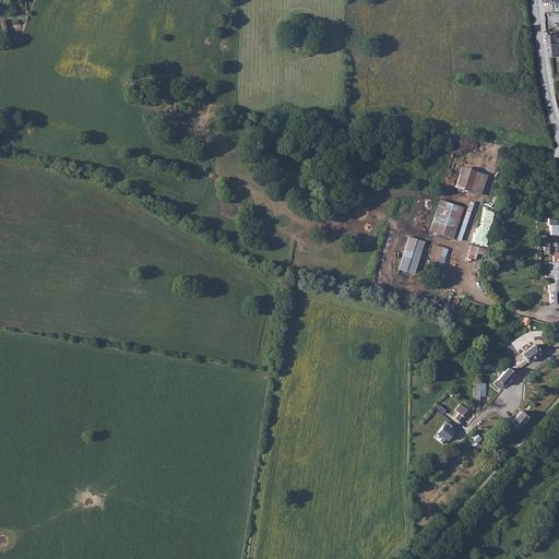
[(548,34),(549,43),(558,42),(558,36),(556,36),(555,34),(548,34)]
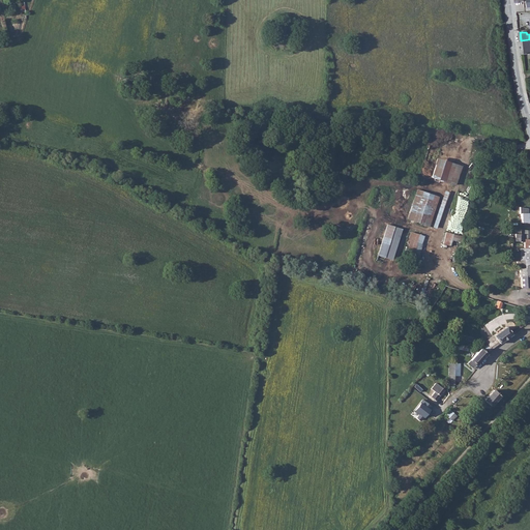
[(529,39),(521,40),(522,54),(529,54),(529,56),(529,39)]
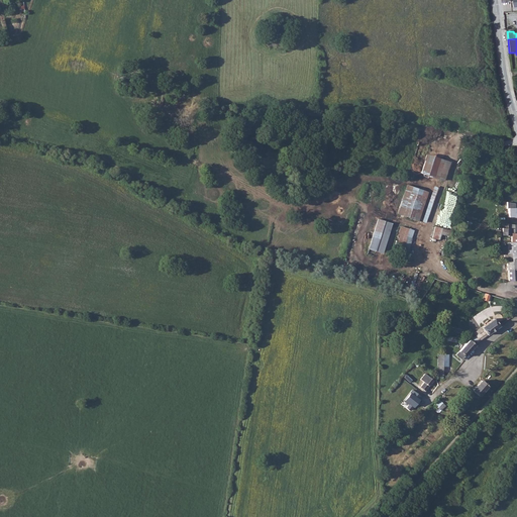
[(420,172),(444,180),(449,163),(426,156),(420,172)]
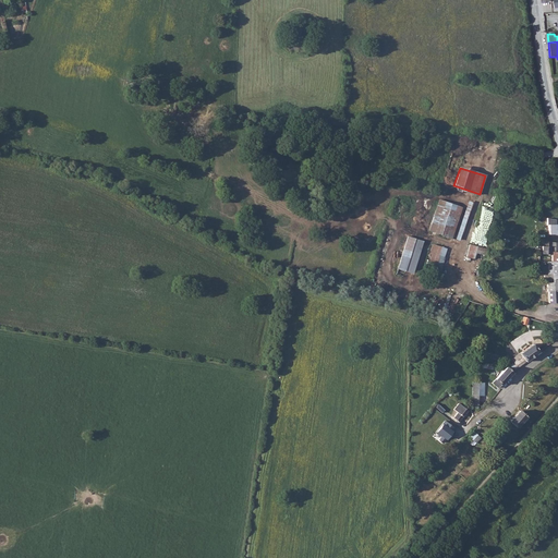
[(427,232),(451,240),(462,208),(438,199),(427,232)]
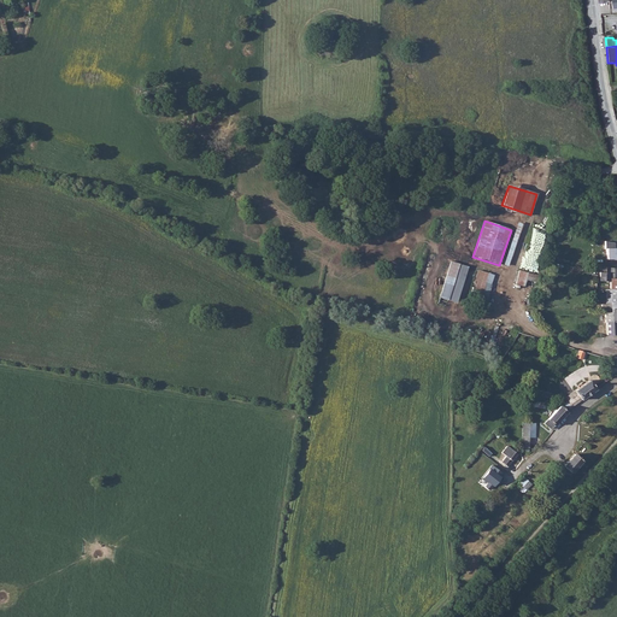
[(468,266),(451,262),(440,298),(457,304),(468,266)]
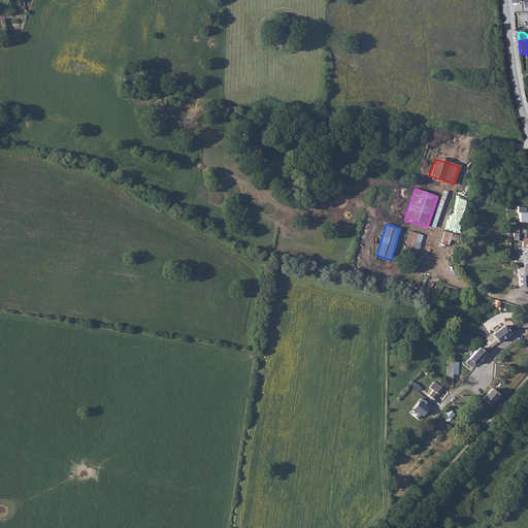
[(527,248),(527,229),(514,229),(513,240),(522,241),(522,248),(527,248)]
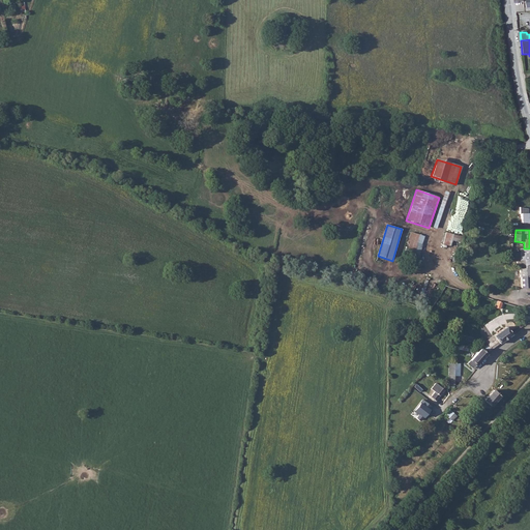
[(406,254),(418,258),(425,236),(411,231),(408,239),(410,240),(406,254)]
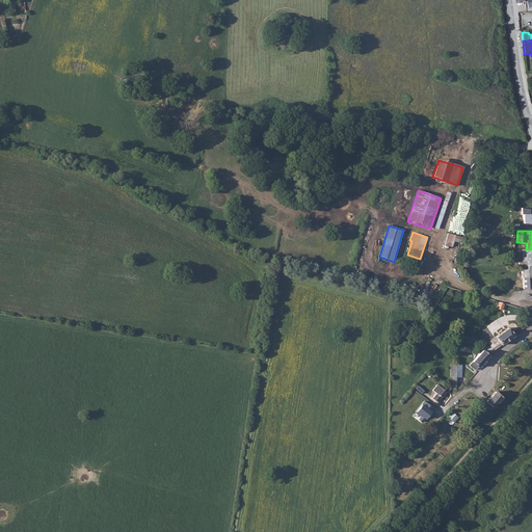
[(455,242),(464,245),(467,237),(447,232),(444,245),(454,247),(455,242)]
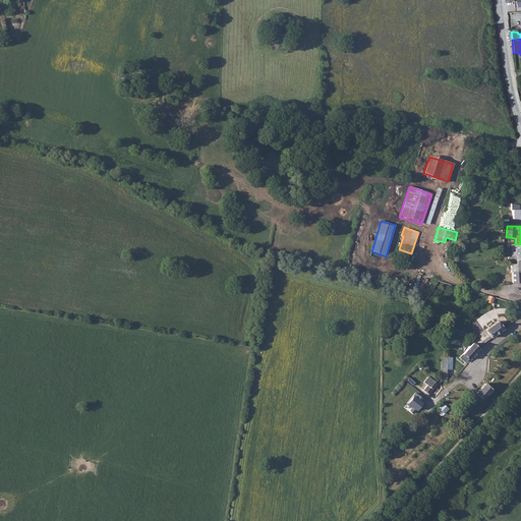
[(520,261),(514,262),(511,262),(511,266),(510,266),(510,273),(512,273),(512,283),(520,283),(520,273),(520,272),(520,261)]
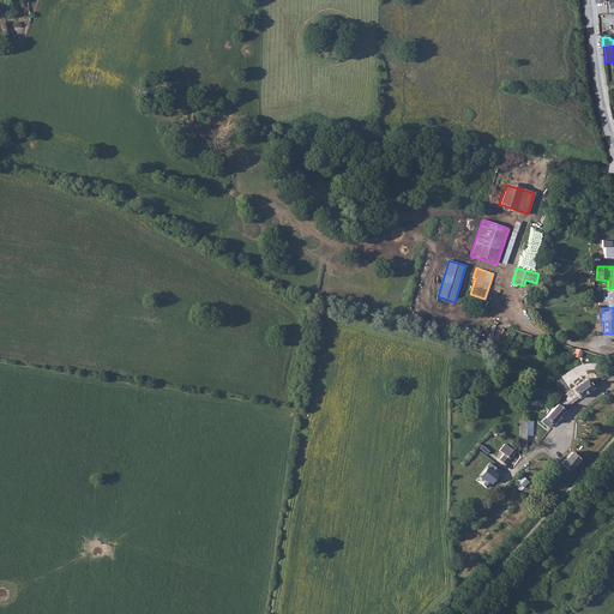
[(569,404),(593,387),(587,379),(582,381),(581,380),(575,385),(576,386),(563,396),(569,404)]
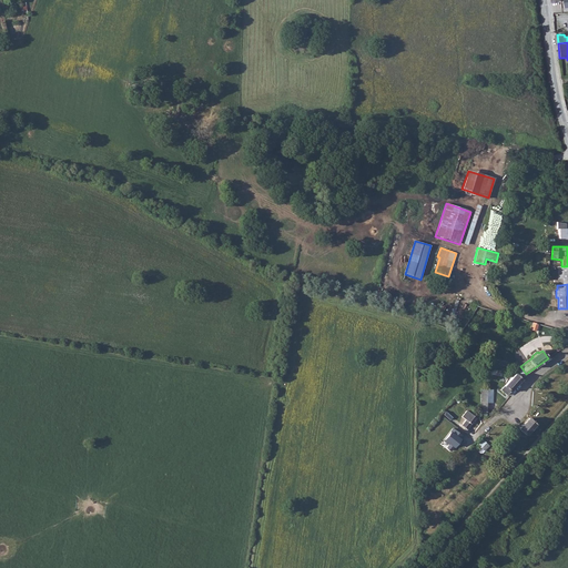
[(511,392),(521,379),(515,374),(509,379),(508,378),(505,383),(506,384),(501,389),(507,395),(510,392),(511,392)]
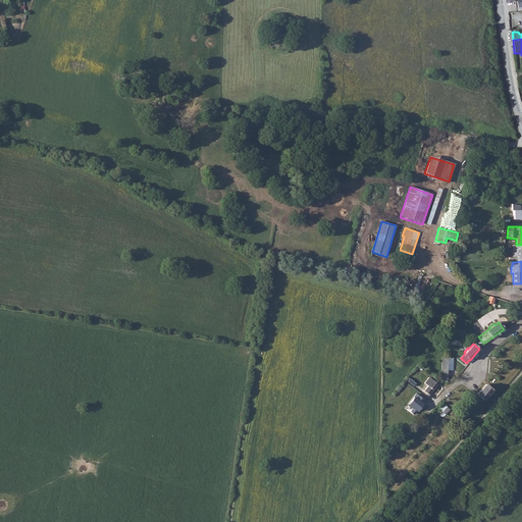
[(441,381),(448,381),(448,382),(450,382),(452,378),(448,378),(449,370),(453,370),(454,357),(444,357),(441,381)]
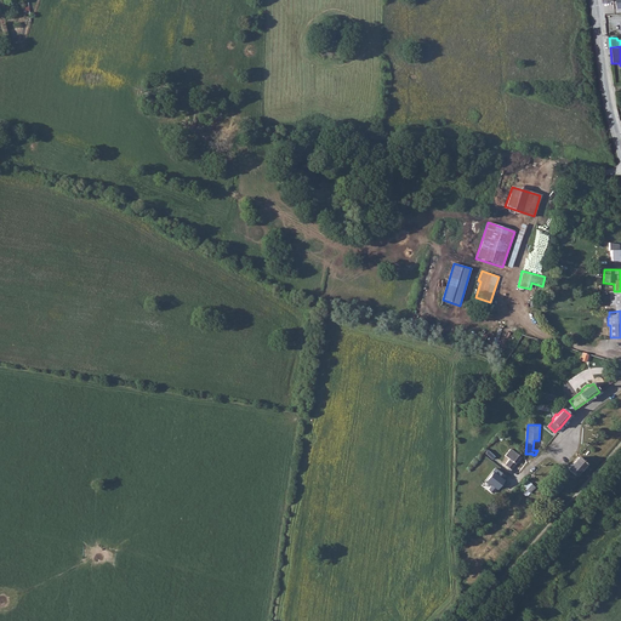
[(511,469),(520,457),(511,449),(506,454),(511,459),(506,465),(511,469)]
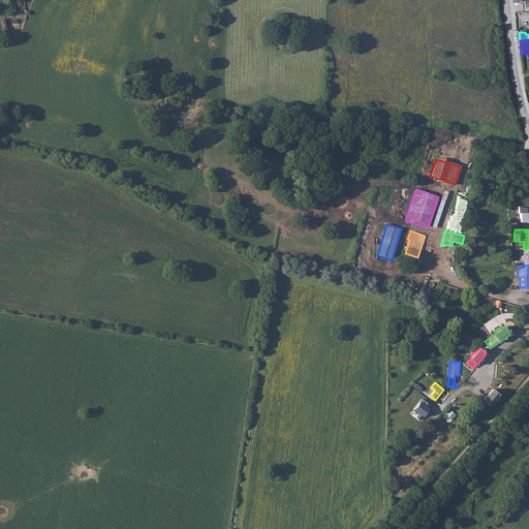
[(498,395),(492,390),(483,399),(490,405),(498,395)]
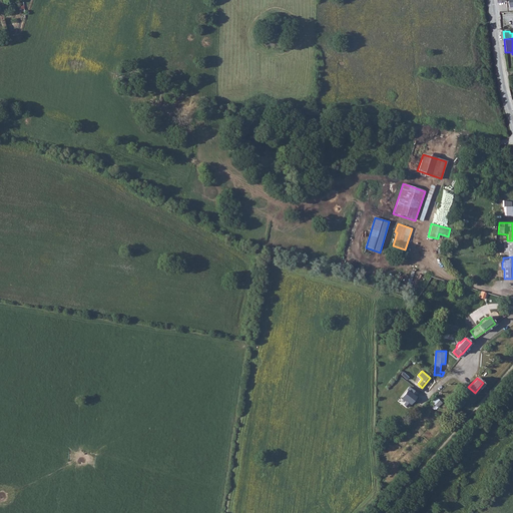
[(432,401),(439,407),(443,403),(436,397),(432,401)]
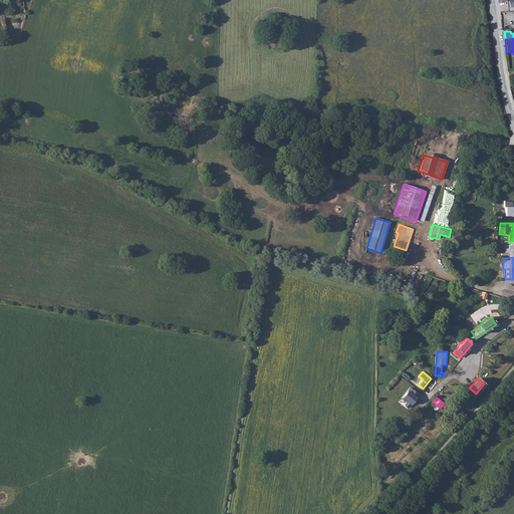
[(414,407),(418,402),(414,399),(410,404),(414,407)]
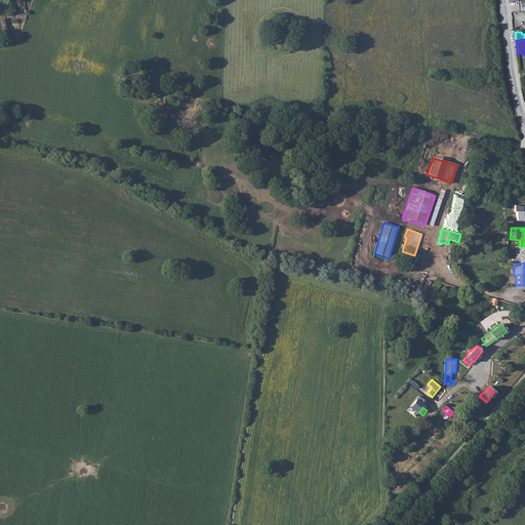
[(462,417),(468,420),(476,411),(472,408),(462,417)]
